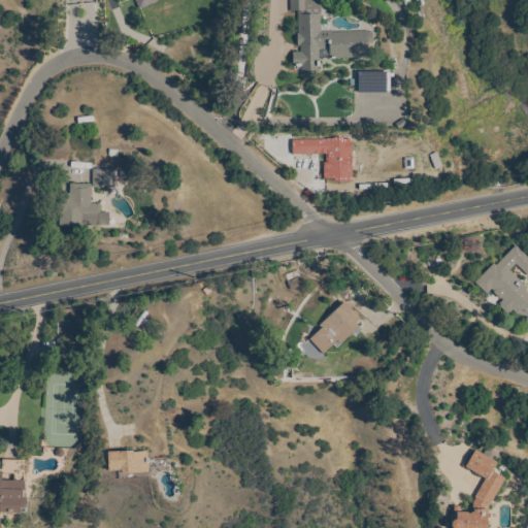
[(140,9),(135,0),(157,0),(158,1),(140,9)]
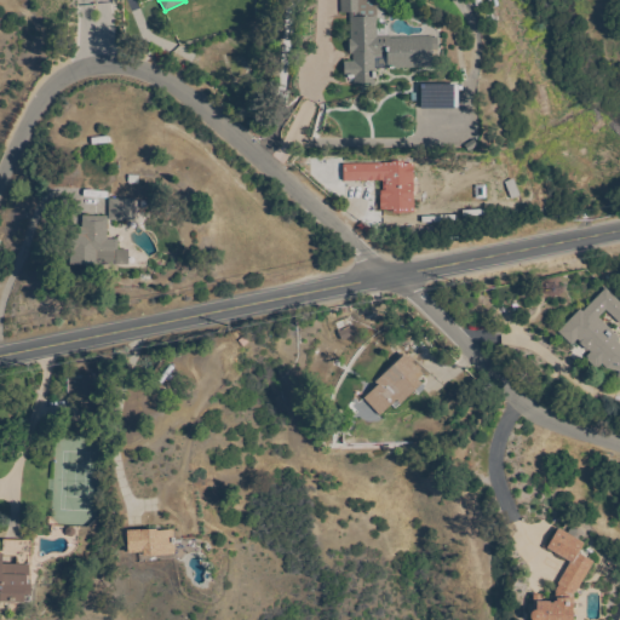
[(340,0),(362,0),(362,13),(342,13),(340,0)]
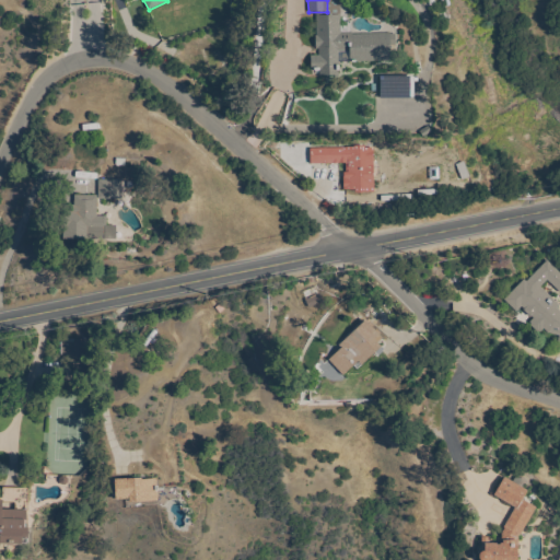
[(341,15),(341,33),(352,33),(352,35),(389,34),(391,61),(350,62),(350,51),(339,53),(339,76),(321,77),(321,71),(312,71),(311,56),(319,56),(319,49),(316,49),(316,36),(317,36),(316,16),(341,15)]
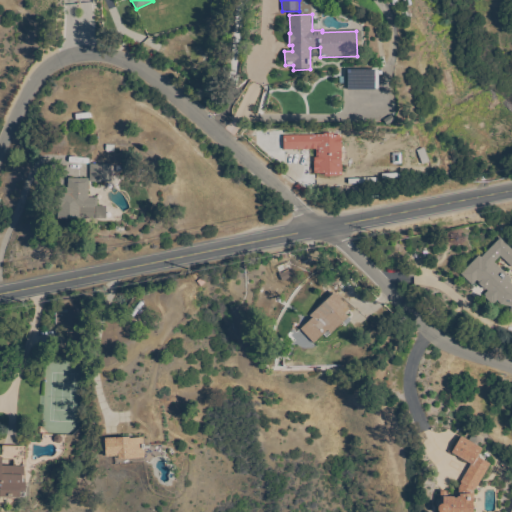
[(348,92),(348,70),(380,70),(380,92),(348,92)]
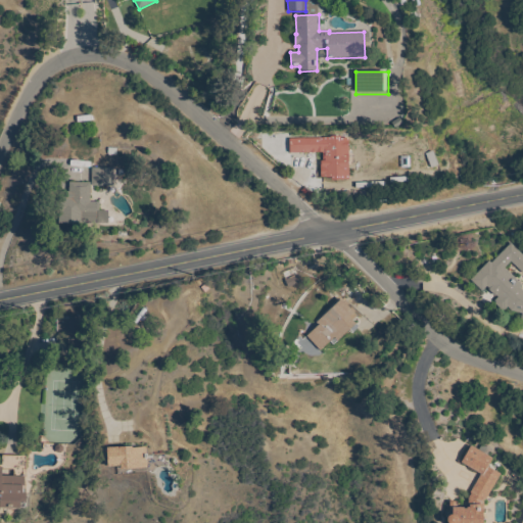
[(332,180),(332,178),(322,178),(322,176),(321,176),(321,161),(324,161),(324,152),(290,153),(290,140),(324,139),(324,138),(332,138),(332,137),(341,137),(341,138),(349,138),(349,180),(332,180)]
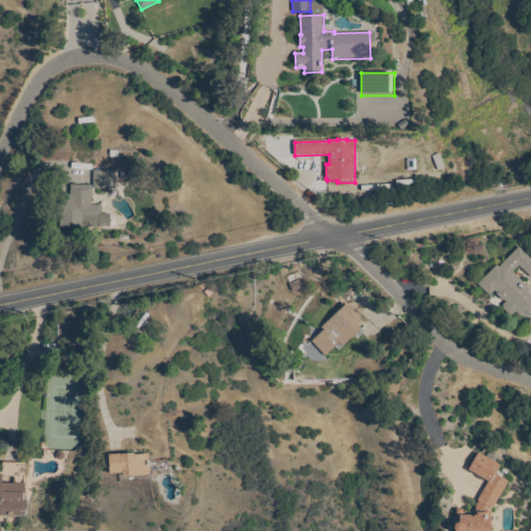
[(94,189),(94,170),(116,171),(116,178),(117,178),(117,183),(116,183),(115,189),(94,189)]
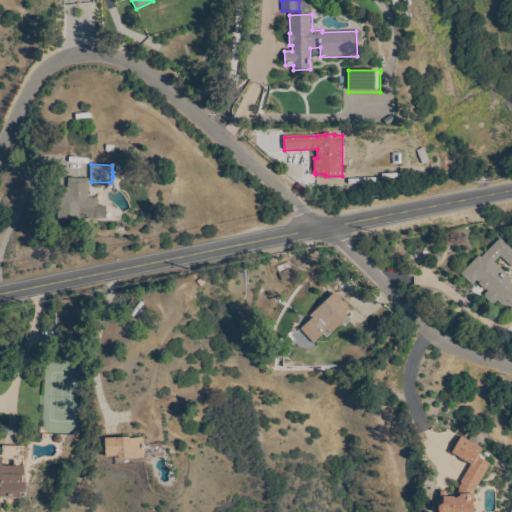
[(89,179),(88,198),(98,198),(98,207),(107,207),(106,219),(80,218),(80,220),(58,219),(59,202),(59,193),(66,193),(66,188),(68,188),(68,179),(89,179)]
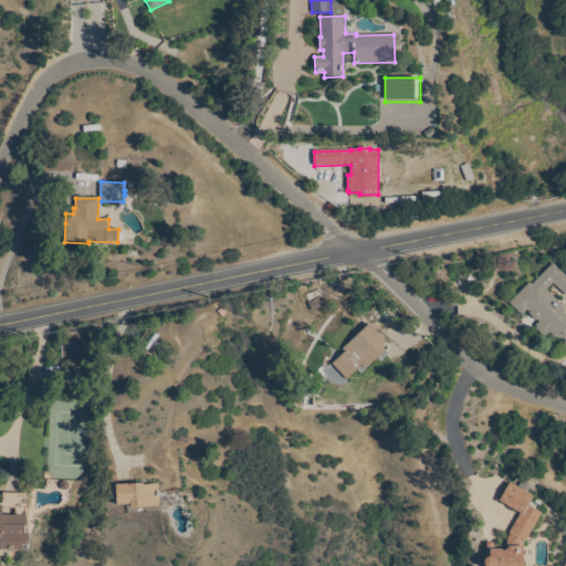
[(549,333),(546,336),(544,335),(543,336),(536,328),(537,327),(536,326),(540,322),(537,321),(536,321),(530,314),(530,313),(527,311),(522,315),(510,303),(530,283),(532,284),(554,263),(565,275),(565,295),(553,283),(546,290),(565,308),(563,312),(565,314),(565,347),(564,347),(565,341),(554,336),(549,333)]
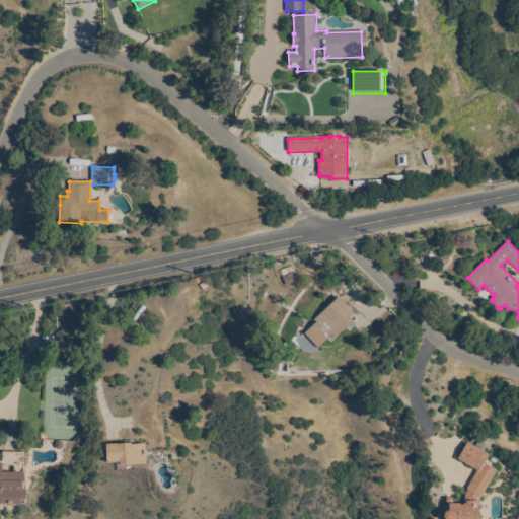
[(340,297),(342,300),(344,298),(347,302),(346,303),(349,306),(350,305),(354,309),(352,311),(356,314),(351,319),(354,321),(331,343),(327,340),(318,349),(305,335),(316,322),(314,320),(340,297)]
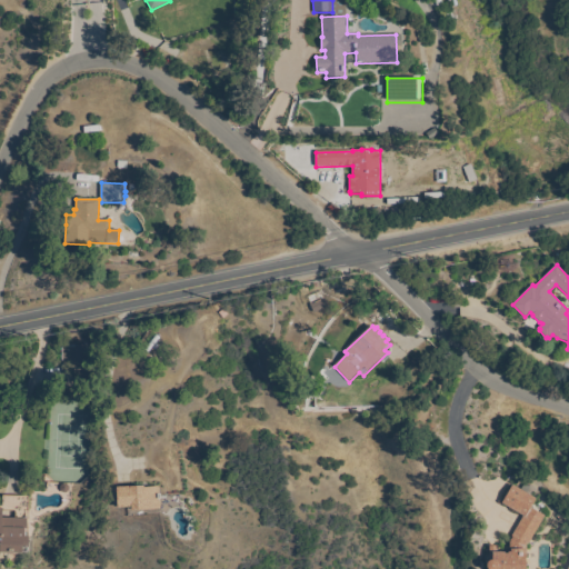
[(62,345),(90,346),(90,383),(75,383),(75,377),(70,377),(70,368),(62,368),(62,345)]
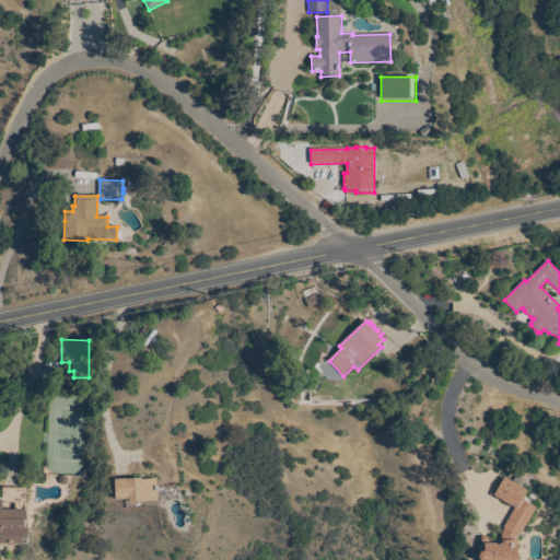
[(71,476),(70,486),(46,485),(47,475),(71,476)]
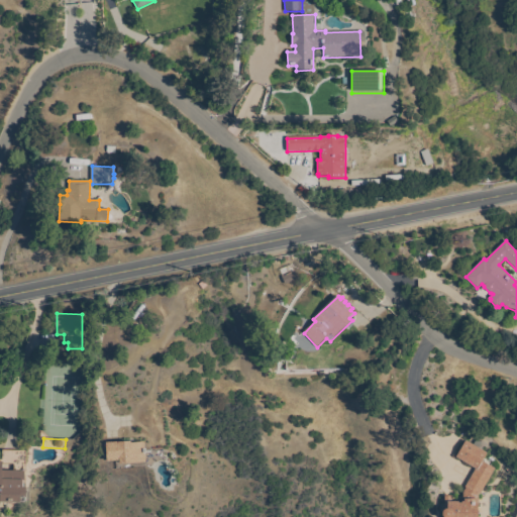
[(488,453),(483,461),(495,470),(480,495),(479,495),(479,504),(478,504),(478,516),(443,516),(442,515),(442,514),(443,512),(444,510),(445,508),(445,497),(451,497),(451,502),(458,502),(458,504),(462,504),(462,502),(464,502),(464,493),(468,484),(476,470),(456,457),(467,441),(488,453)]
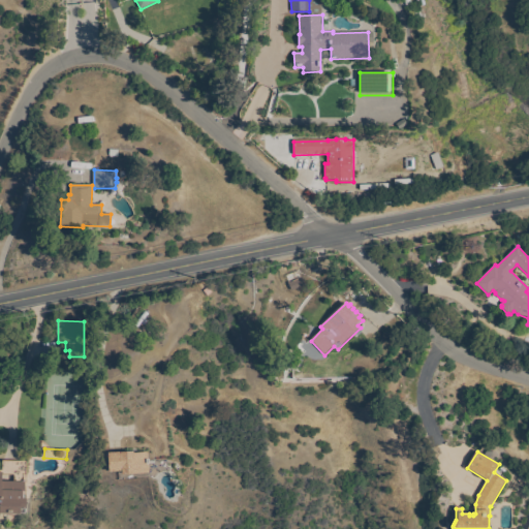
[(111,455),(133,454),(133,455),(147,454),(148,465),(151,465),(152,475),(125,477),(125,474),(112,475),(111,455)]
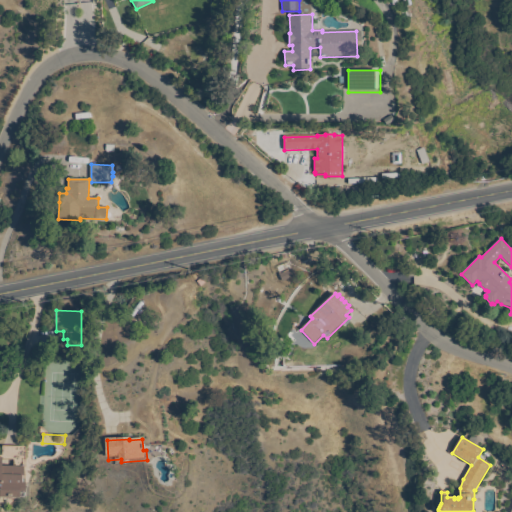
[(26,447),(26,459),(23,459),(23,466),(25,466),(24,476),(23,476),(23,480),(25,480),(25,483),(26,483),(26,493),(25,493),(25,497),(13,496),(13,499),(7,499),(7,497),(1,496),(0,499),(0,458),(2,458),(3,446),(26,447)]
